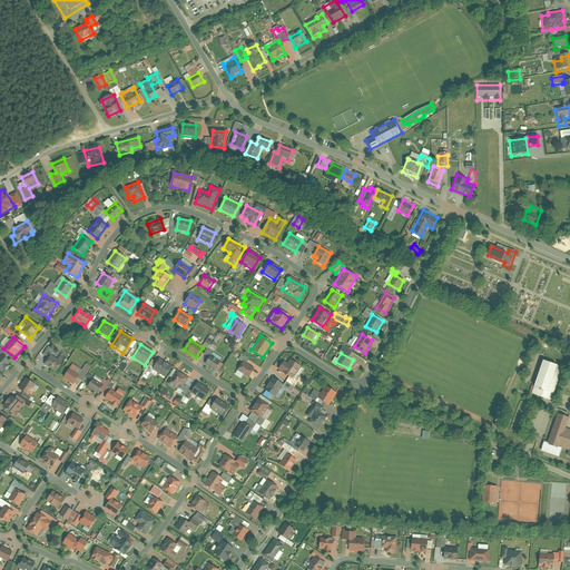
[(0,373),(10,363),(0,354),(0,373)]
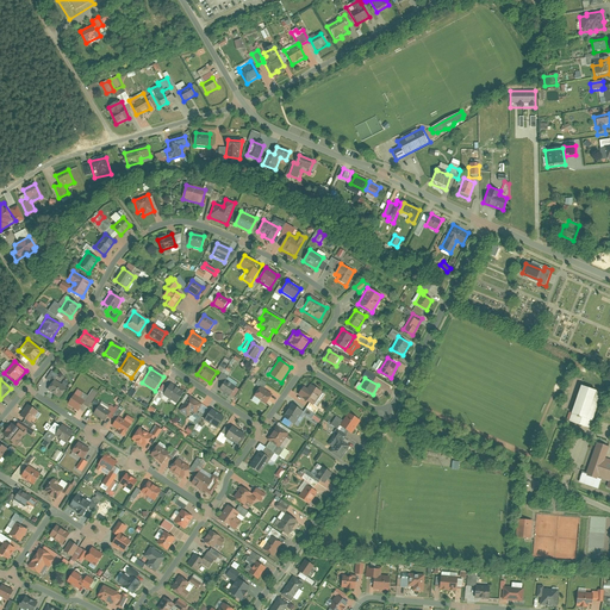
[(54,380),(48,391),(60,399),(67,388),(54,380)]
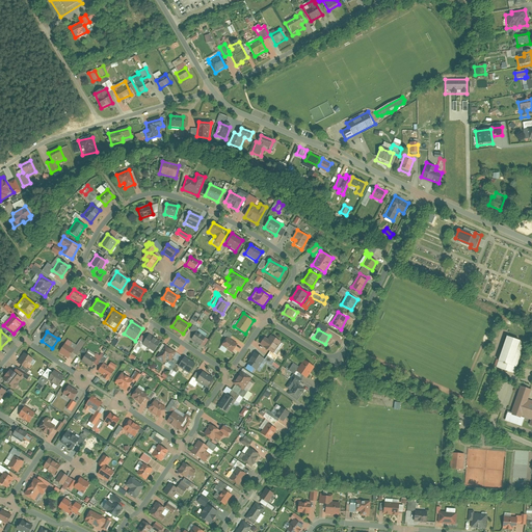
[(206,337),(196,331),(192,339),(201,345),(206,337)]
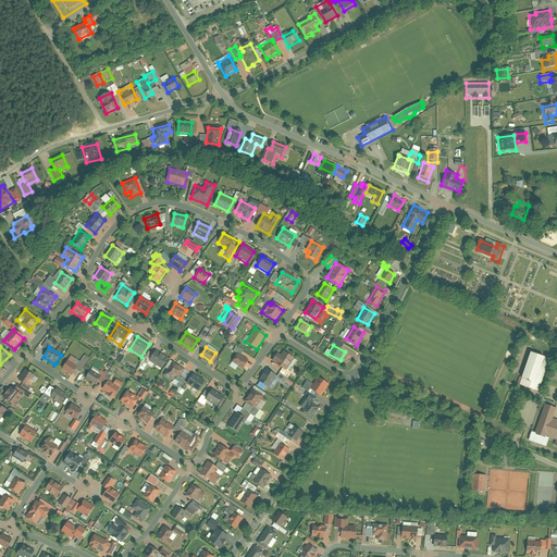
[(168,358),(156,350),(149,361),(161,369),(168,358)]
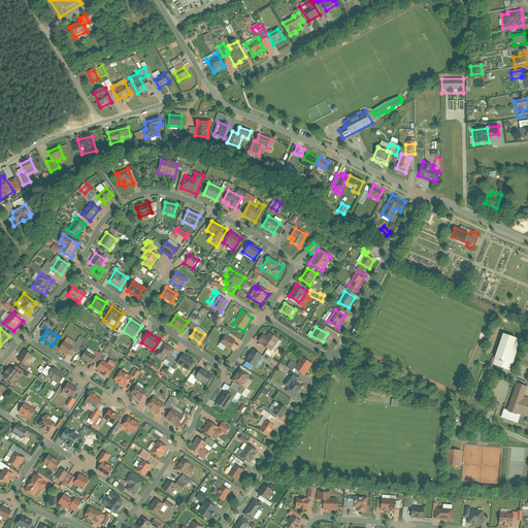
[(521,338),(501,332),(494,355),(493,357),(495,358),(493,364),(510,370),(521,338)]
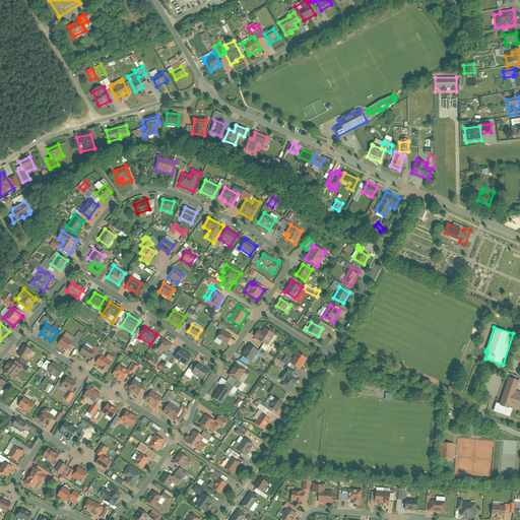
[(264,343),(261,347),(268,352),(272,347),(270,346),(276,336),(264,328),(261,332),(258,330),(254,337),(264,343)]
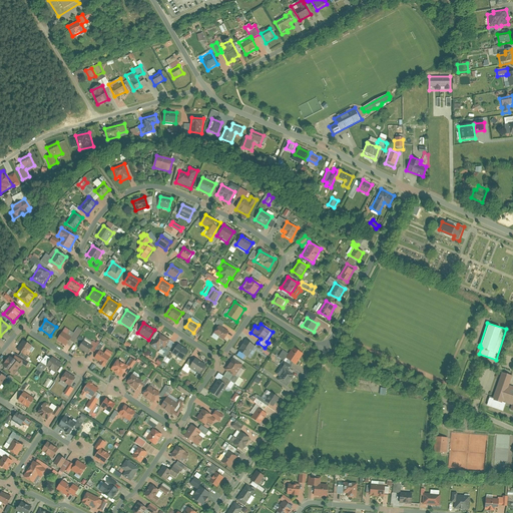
[(228,333),(218,327),(213,334),(224,340),(228,333)]
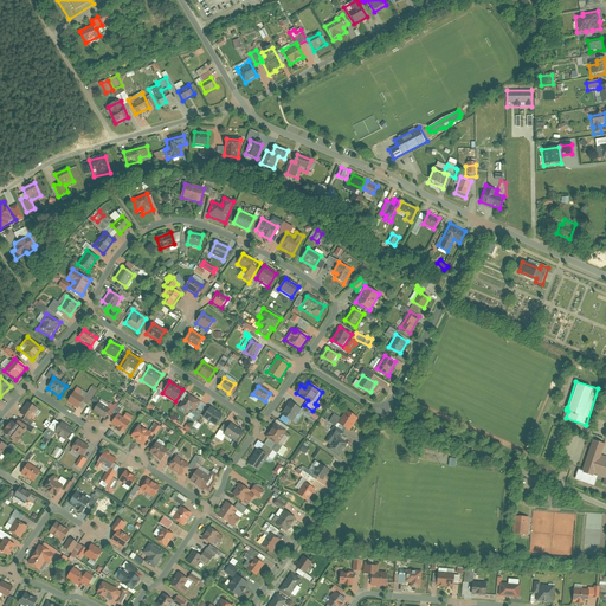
[(86,394),(77,388),(68,403),(77,408),(75,412),(81,416),(97,391),(91,387),(86,394)]
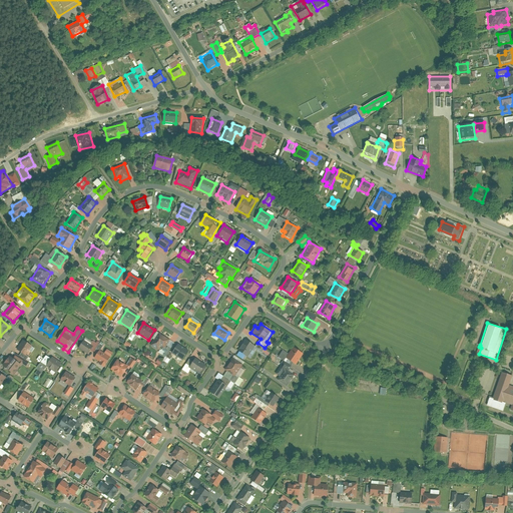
[(169,340),(158,333),(149,346),(157,351),(160,346),(164,348),(169,340)]
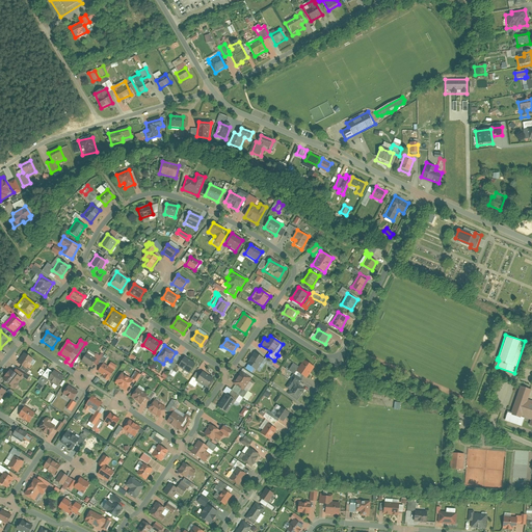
[(99,357),(88,350),(81,362),(91,368),(99,357)]
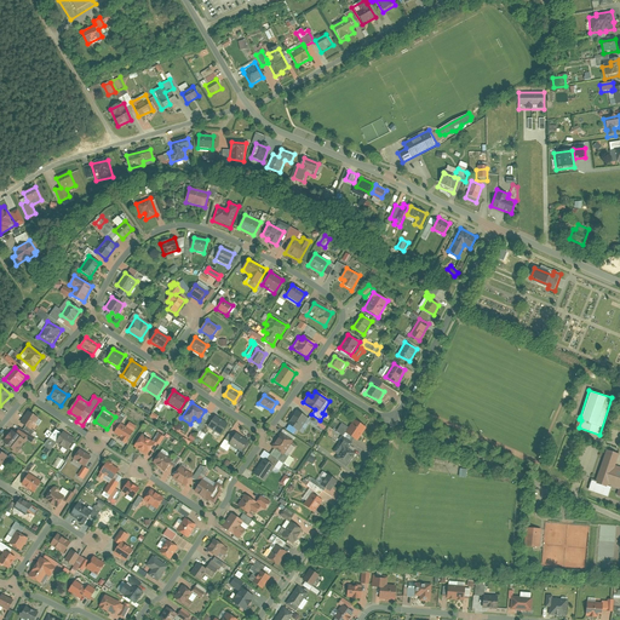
[(309,418),(296,411),(287,423),(288,424),(286,429),(294,434),(297,430),(303,434),(310,423),(316,426),(320,420),(311,414),(309,418)]
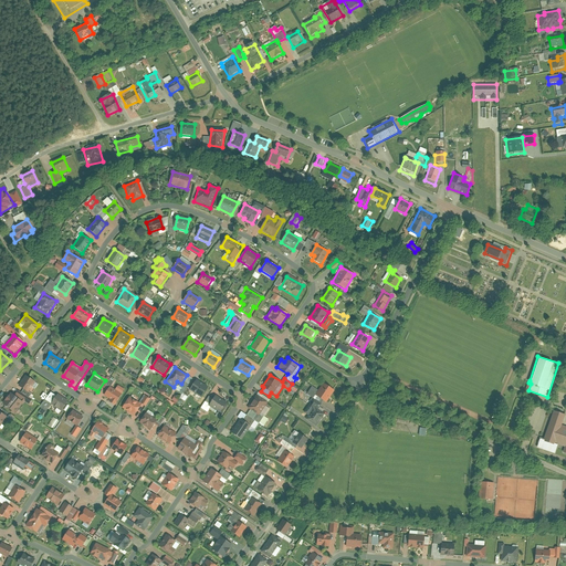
[(35,383),(25,376),(19,387),(29,392),(35,383)]
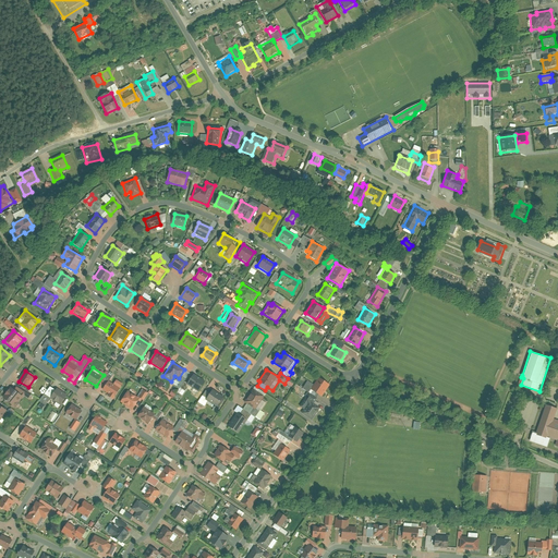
[(204,383),(193,376),(186,386),(197,392),(204,383)]
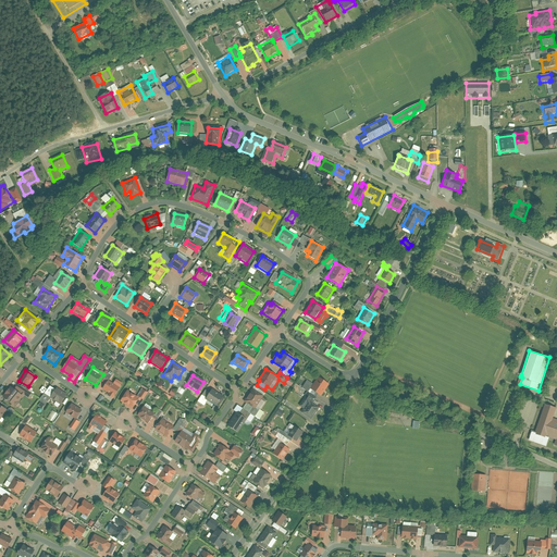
[(307,380),(301,387),(309,392),(317,397),(318,394),(321,395),(329,384),(318,376),(313,384),(307,380)]
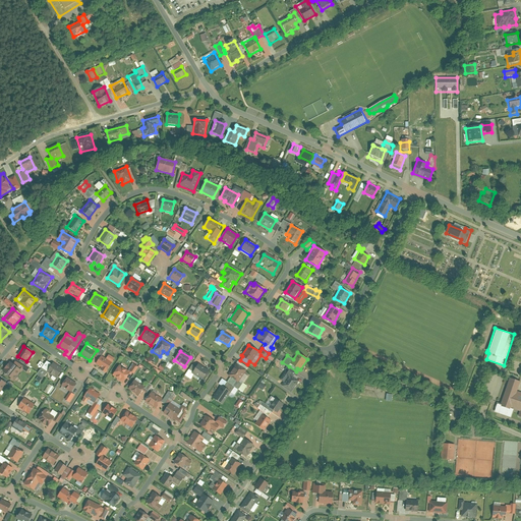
[(112,363),(101,357),(97,364),(102,367),(100,370),(106,374),(112,363)]
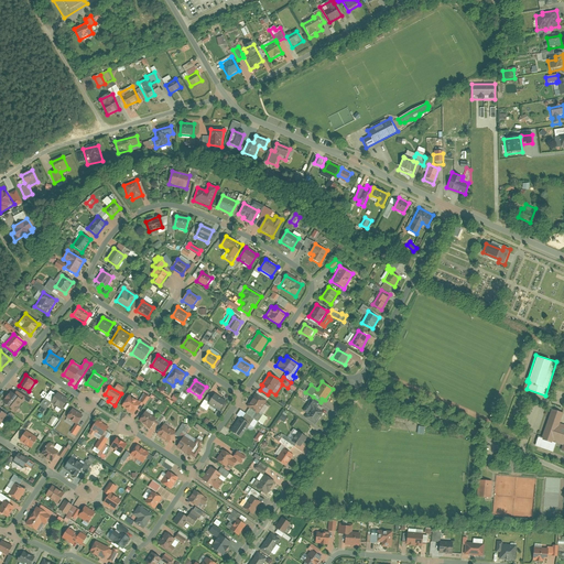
[(249,408),(246,413),(258,422),(262,424),(267,418),(263,415),(269,407),(264,404),(269,398),(257,390),(247,407),(249,408)]
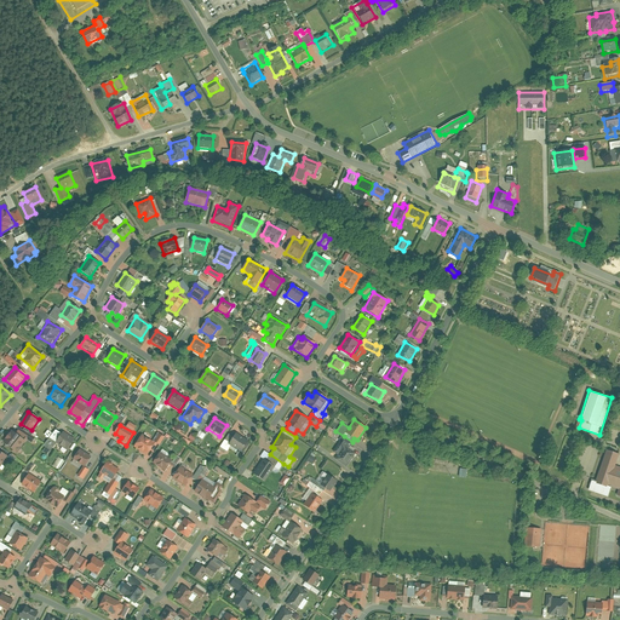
[(24,440),(12,430),(1,442),(13,452),(24,440)]
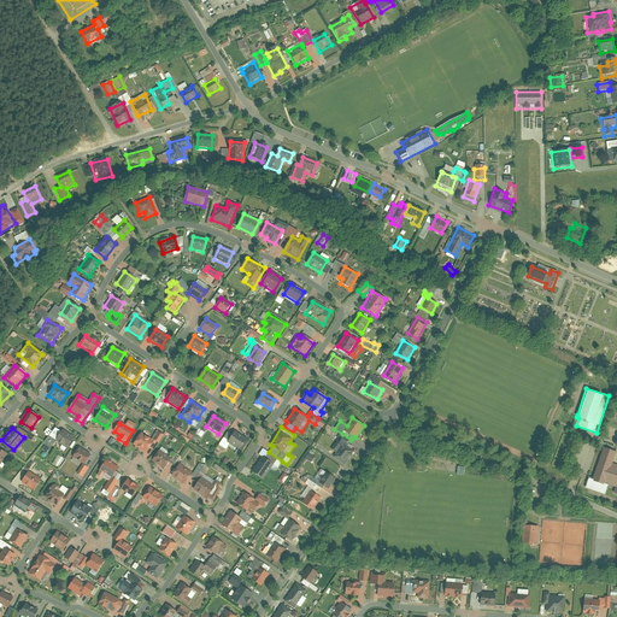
[(56,428),(42,445),(50,450),(60,432),(56,428)]
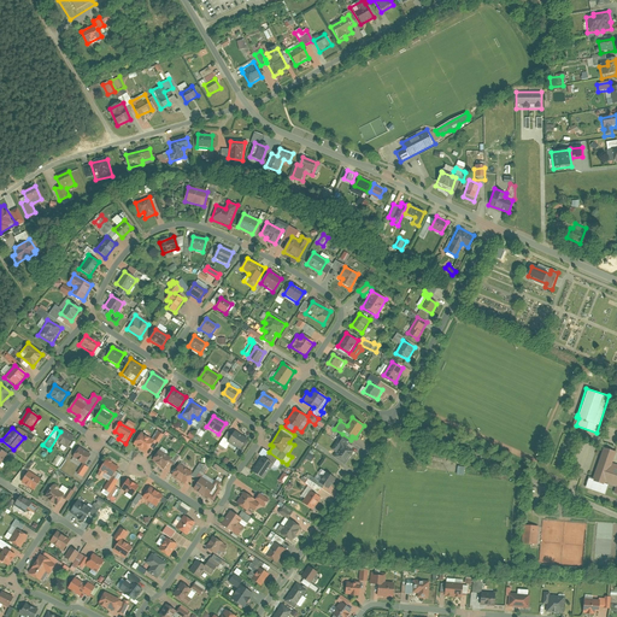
[(74,438),(63,430),(56,441),(66,448),(74,438)]
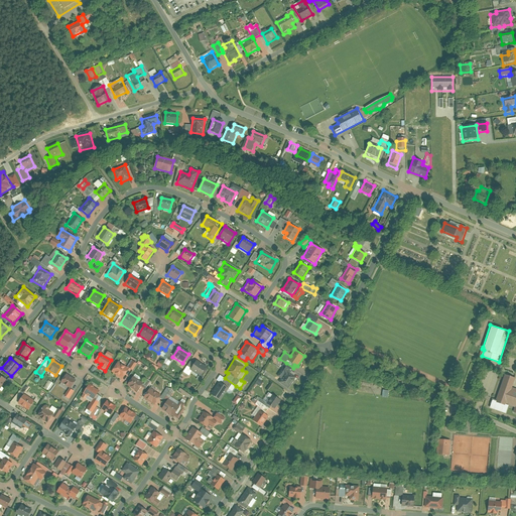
[(206,368),(197,362),(190,370),(201,376),(206,368)]
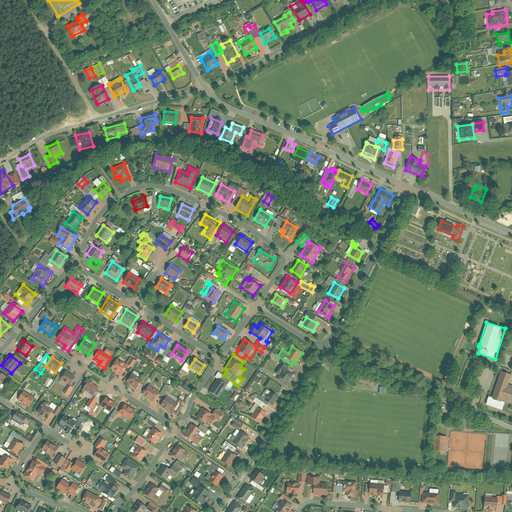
[(128,367),(118,360),(112,370),(122,376),(128,367)]
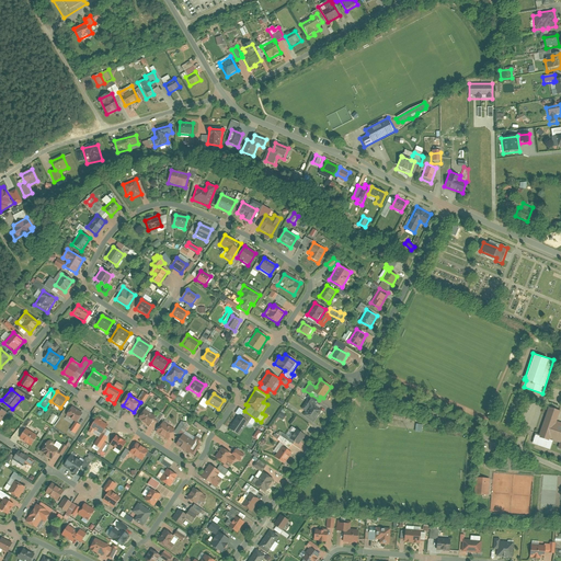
[(319,400),(311,395),(301,409),(306,411),(304,415),(312,421),(320,410),(315,405),(319,400)]
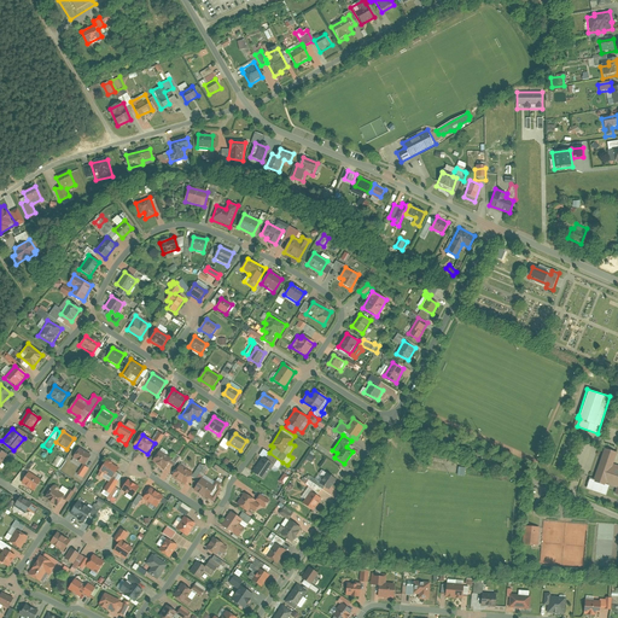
[(91,456),(79,449),(73,459),(85,466),(91,456)]
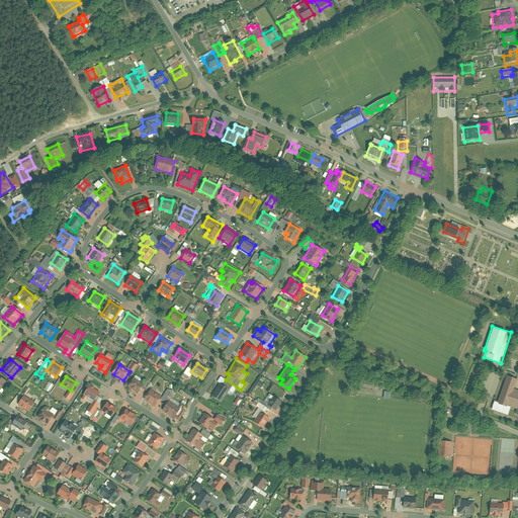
[(226,379),(221,376),(218,381),(220,383),(211,396),(222,403),(230,390),(234,393),(237,387),(226,379)]
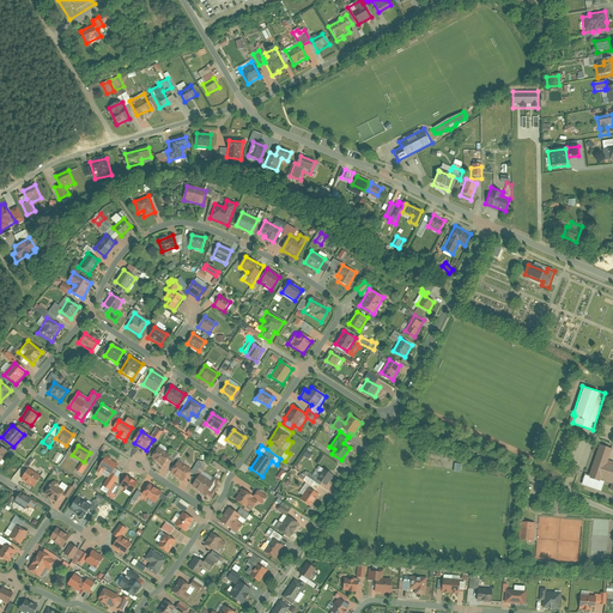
[(612,462),(608,461),(612,449),(601,445),(590,479),(589,481),(600,485),(601,481),(606,483),(612,485),(612,462)]
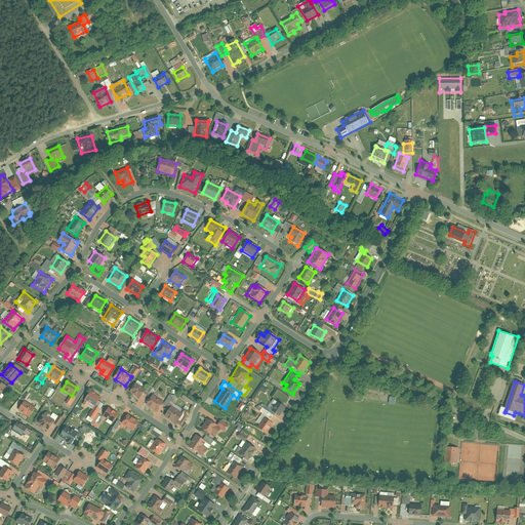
[(145,391),(134,384),(128,393),(139,399),(145,391)]
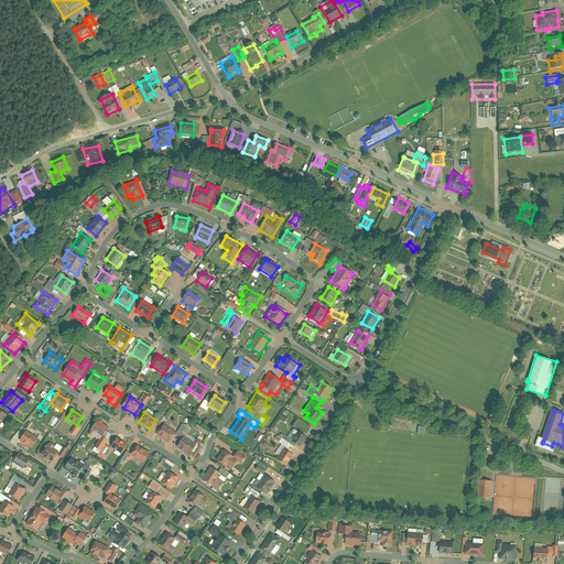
[(54,426),(60,419),(54,415),(49,423),(54,426)]
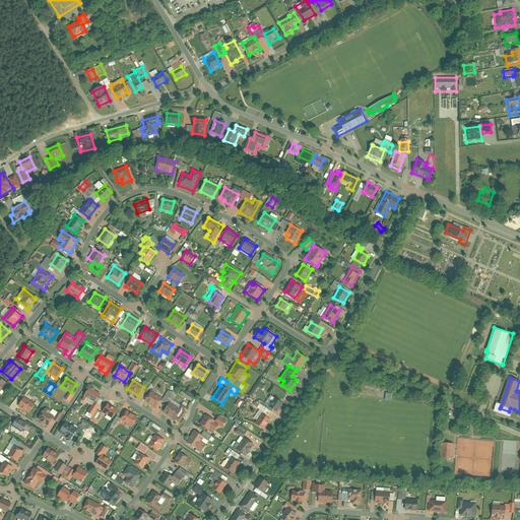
[(101,392),(90,386),(82,399),(86,402),(88,398),(94,402),(101,392)]
